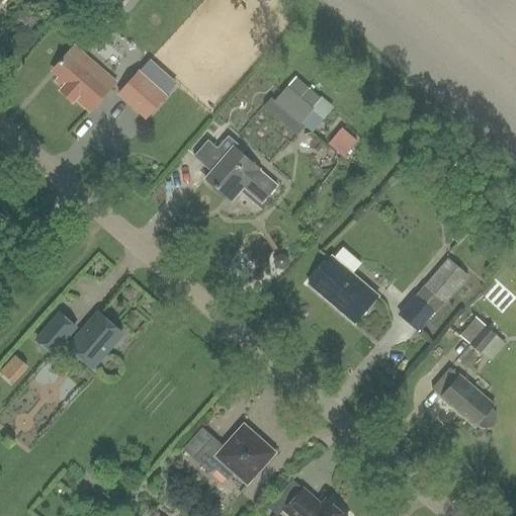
[(109,0),(106,4),(121,14),(131,0),(109,0)]
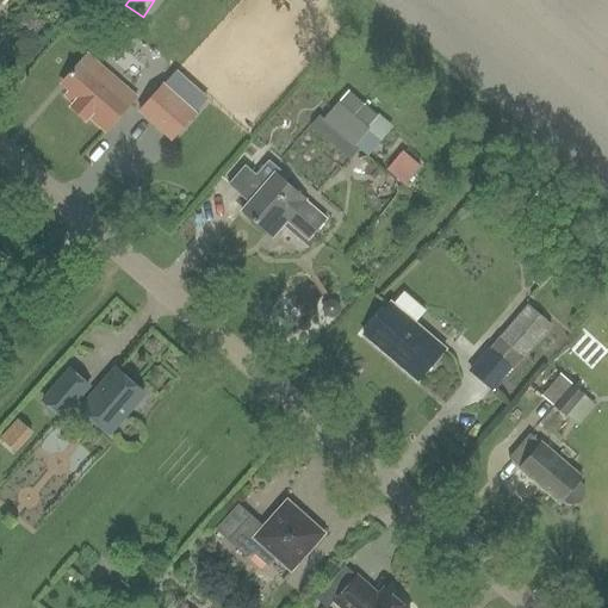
[(87,50),(63,78),(72,85),(66,92),(74,100),(72,104),(86,116),(88,113),(105,128),(136,93),(87,50)]
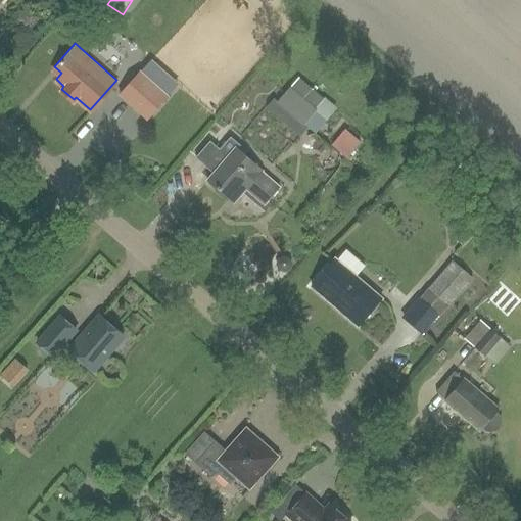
[(119,82),(138,98),(154,79),(136,62),(119,82)]
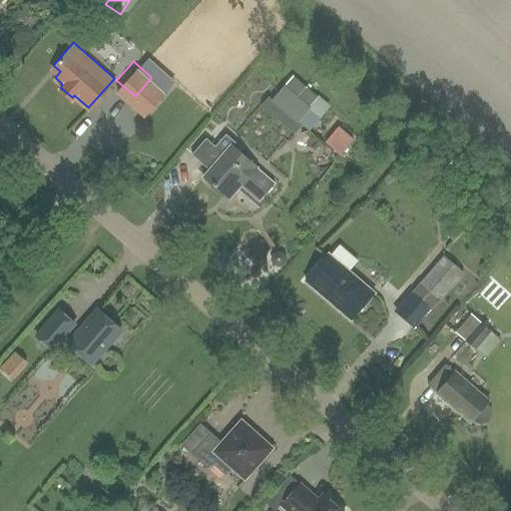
[(293,74),(266,106),(296,132),(303,124),(298,120),(309,107),(321,117),(331,105),(293,74)]
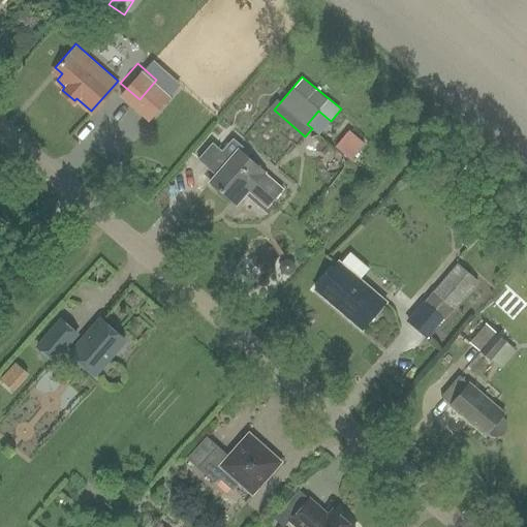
[(353,159),(367,144),(350,130),(337,146),(353,159)]
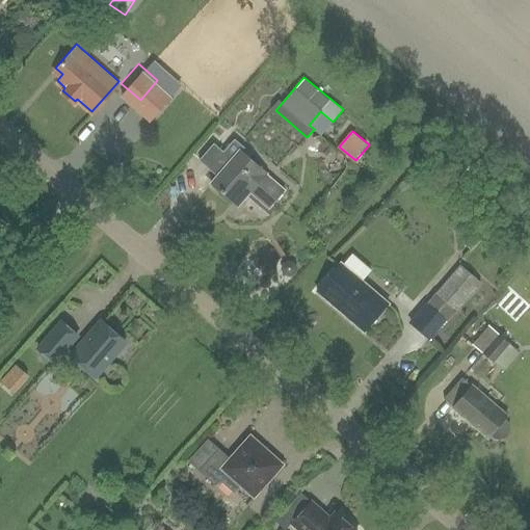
[(216,141),(200,160),(217,176),(212,182),(232,201),(240,191),(245,195),(249,191),(268,208),(285,188),(242,150),(245,147),(236,138),(226,150),(216,141)]
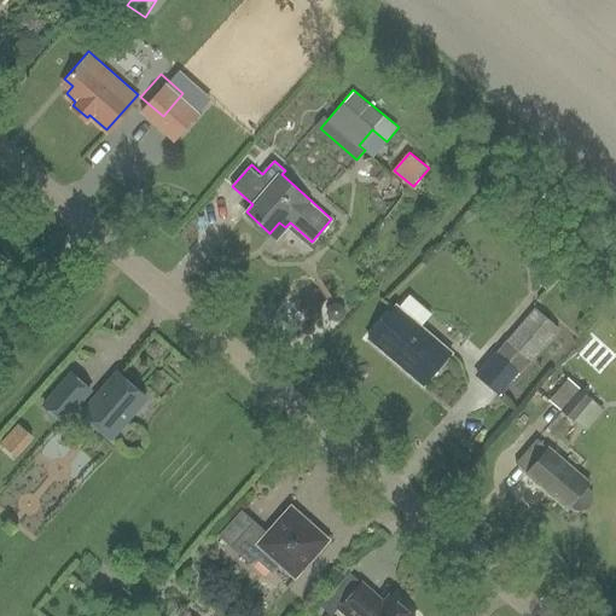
[(423,385),(451,353),(395,306),(368,337),(423,385)]
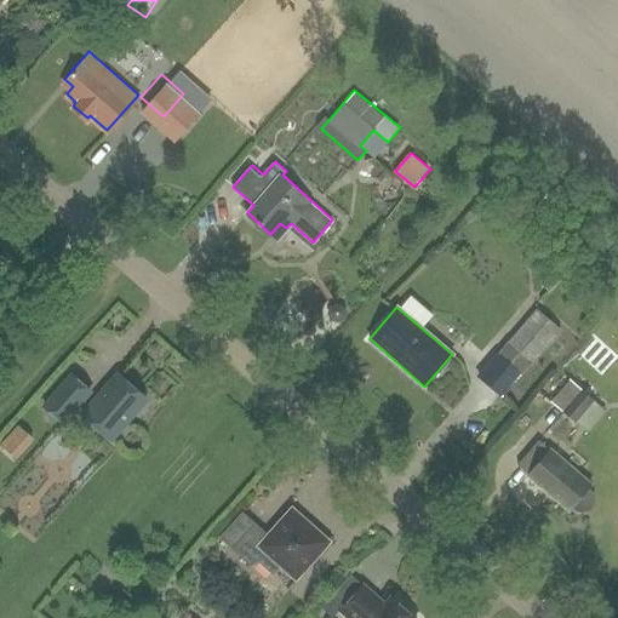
[(538,307),(478,375),(503,396),(564,328),(538,307)]
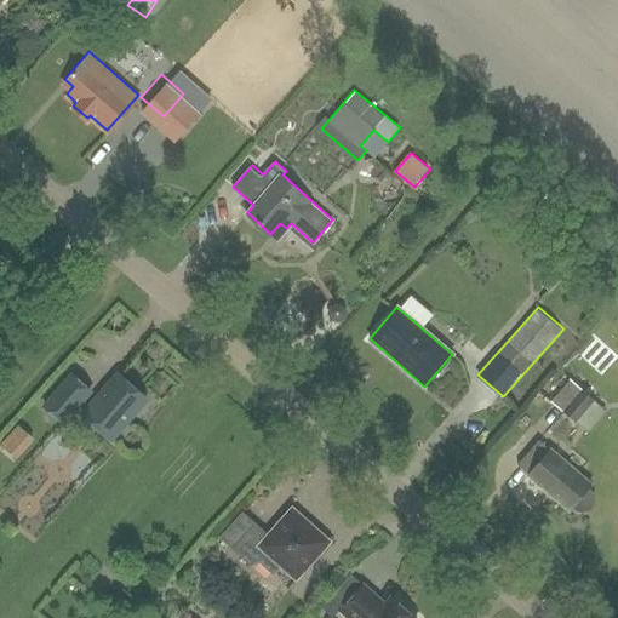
[(118,373),(81,415),(110,439),(146,398),(118,373)]
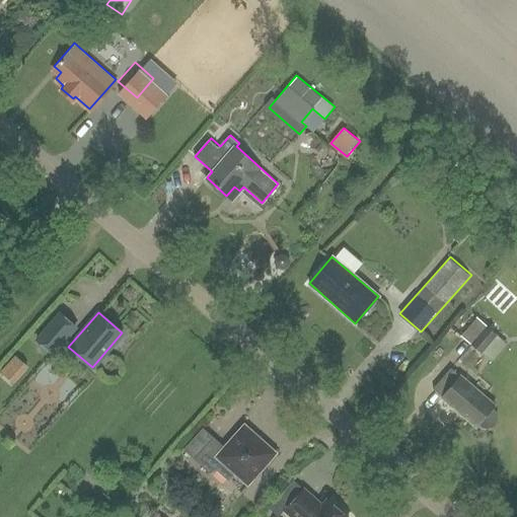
[(57,358),(81,329),(63,313),(39,342),(57,358)]
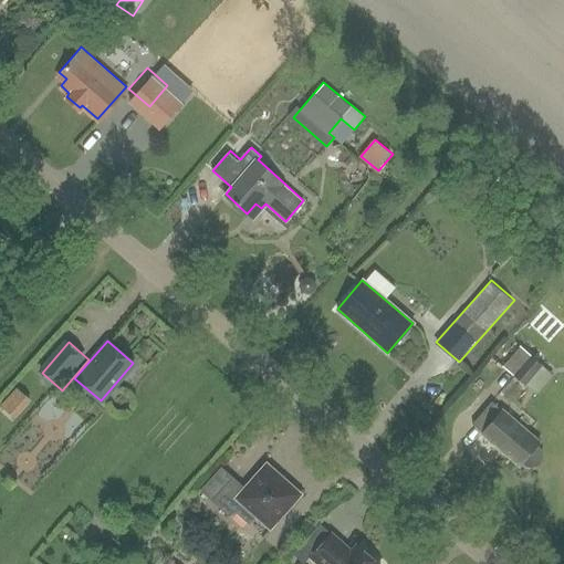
[(554,376),(521,346),(503,366),(536,395),(554,376)]
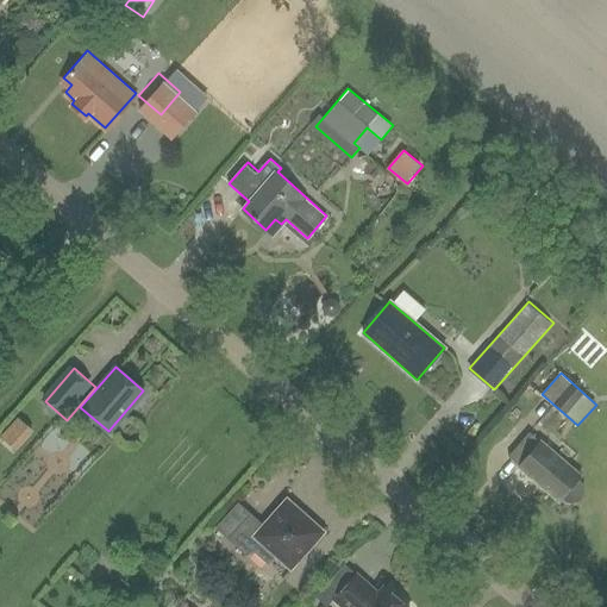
[(22,415),(2,432),(16,448),(36,430),(22,415)]
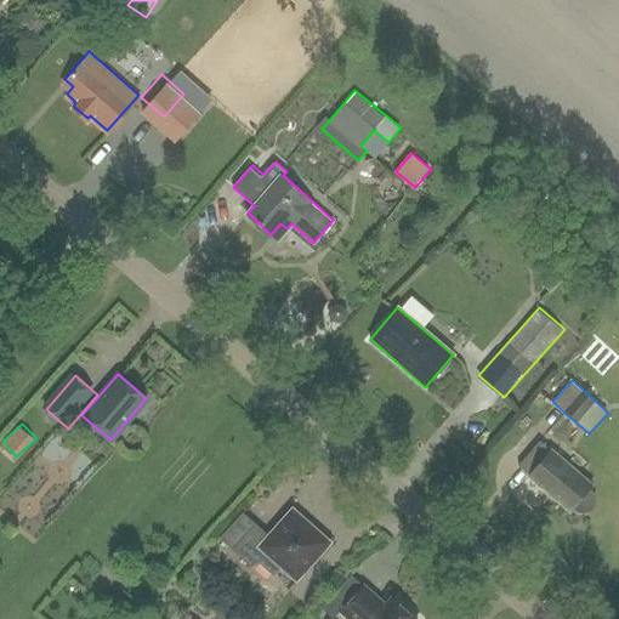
[(588,488),(591,483),(590,482),(589,483),(550,450),(551,449),(550,448),(549,449),(538,439),(517,464),(528,473),(527,475),(528,476),(529,475),(568,507),(567,509),(568,510),(572,506),(577,510),(583,511),(589,509),(592,504),(595,498),(592,492),(588,488)]
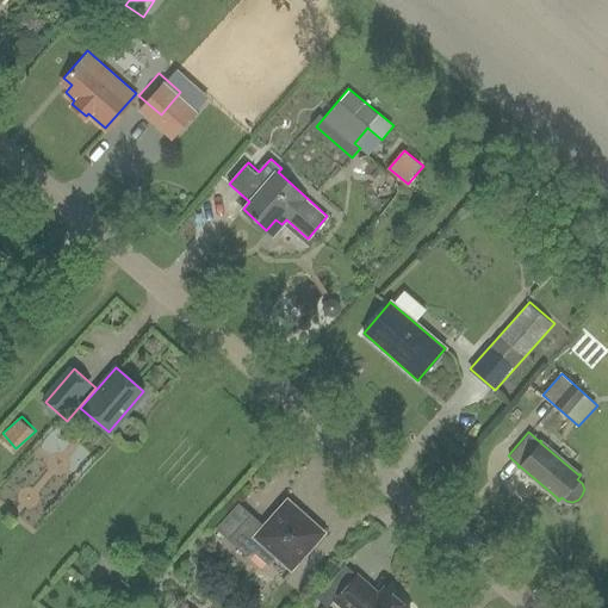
[(290,566),(322,531),(286,498),(264,523),(249,512),(227,538),(246,554),(252,548),(267,563),(277,553),(290,566)]
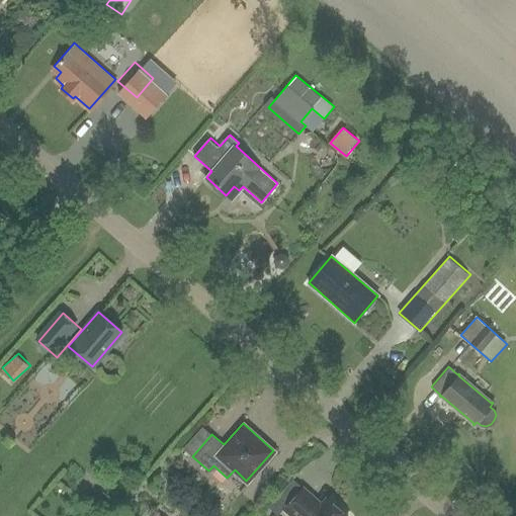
[(303,487),(283,508),(291,515),(346,515),(326,497),(321,503),(303,487)]
